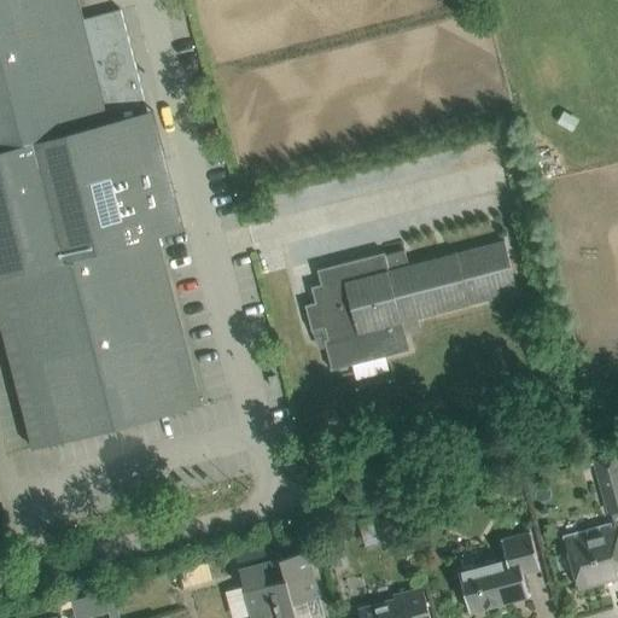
[(0,0),(0,324),(25,424),(31,448),(173,412),(185,408),(200,404),(157,237),(170,233),(184,229),(173,187),(174,186),(164,147),(157,150),(121,10),(82,19),(77,0),(0,0)]
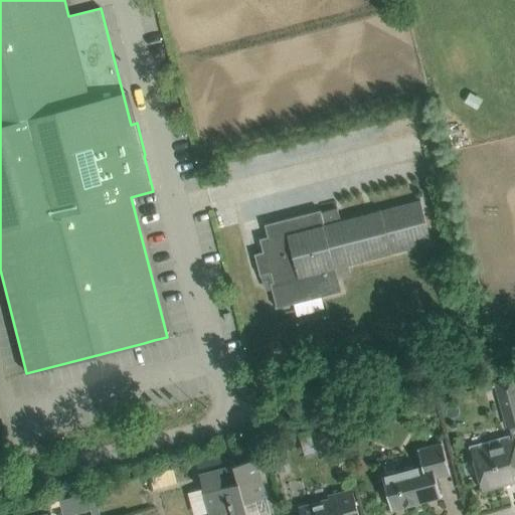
[(263,251),(254,253),(260,276),(269,274),(271,283),(270,283),(272,289),(277,308),(293,304),(297,303),(295,297),(316,292),(318,298),(321,297),(341,292),(339,281),(338,280),(335,268),(347,265),(349,265),(432,243),(426,223),(419,199),(340,220),(337,208),(321,212),(320,210),(284,219),(265,224),(268,236),(268,239),(263,240),(265,251),(263,251)]
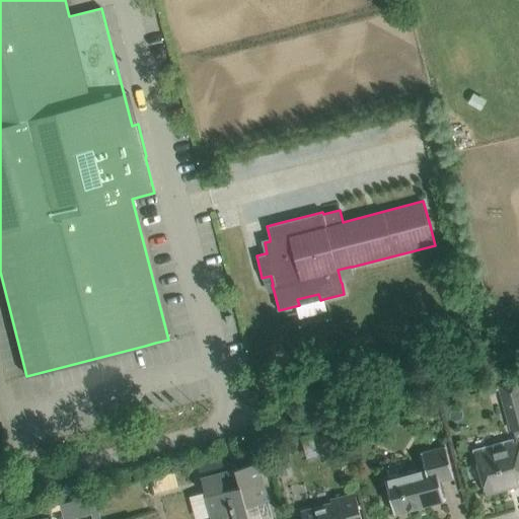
[(518,387),(517,380),(500,385),(512,429),(518,426),(518,387)]
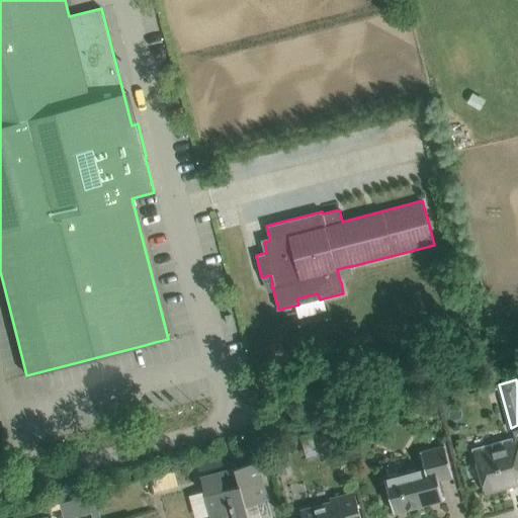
[(517,439),(476,451),(480,465),(478,466),(480,476),(483,475),(486,489),(505,484),(506,486),(507,485),(505,481),(512,479),(514,485),(517,483),(517,439)]
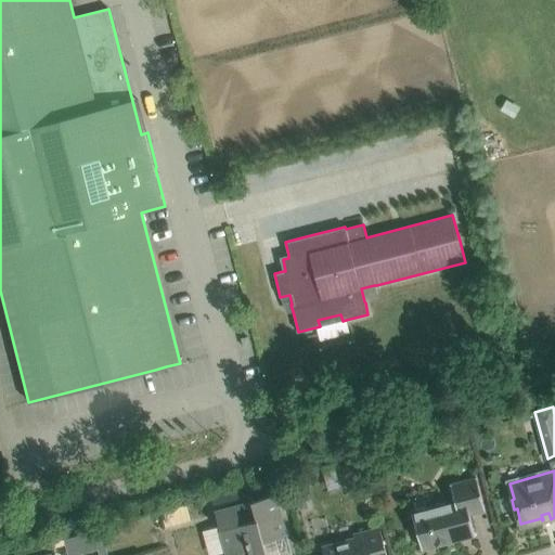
[(412,514),(422,550),(475,536),(469,514),(485,510),(476,478),(450,485),(454,502),(412,514)]
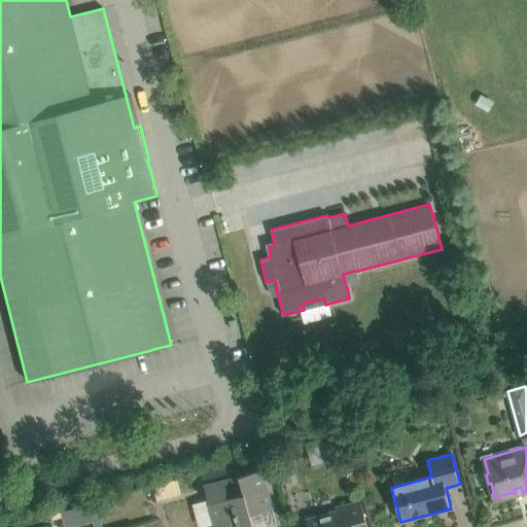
[(281,485),(292,482),(288,468),(277,471),(281,485)]
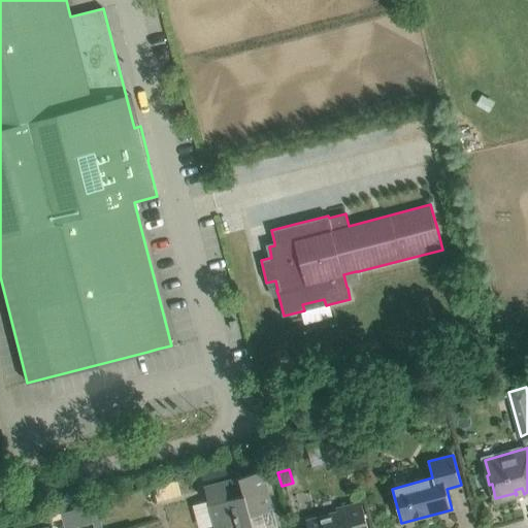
[(204,486),(209,504),(215,503),(219,518),(213,520),(215,527),(254,527),(250,513),(257,510),(257,514),(272,509),(262,470),(204,486)]
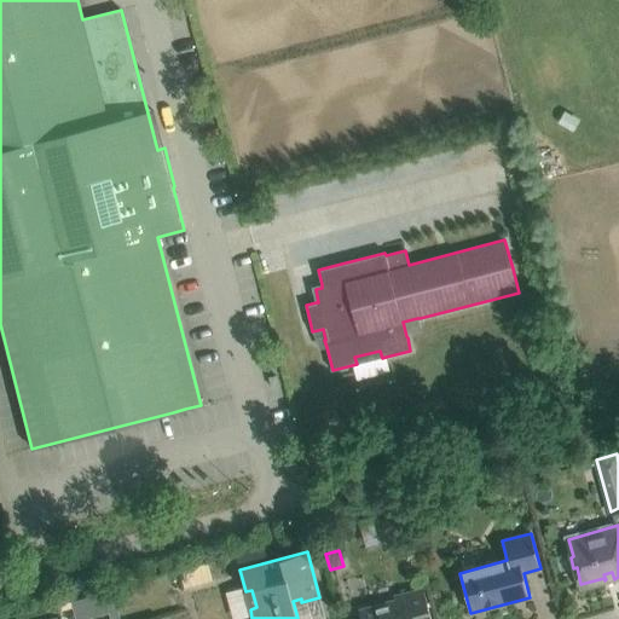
[(359,609),(362,618),(431,618),(423,589),(399,595),(400,599),(359,609)]
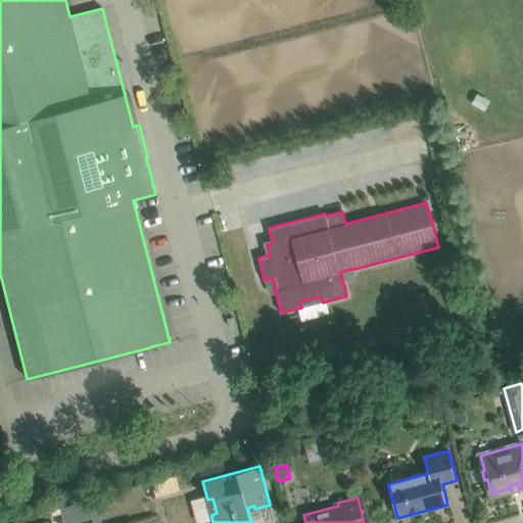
[(99,515),(95,498),(80,503),(84,519),(99,515)]
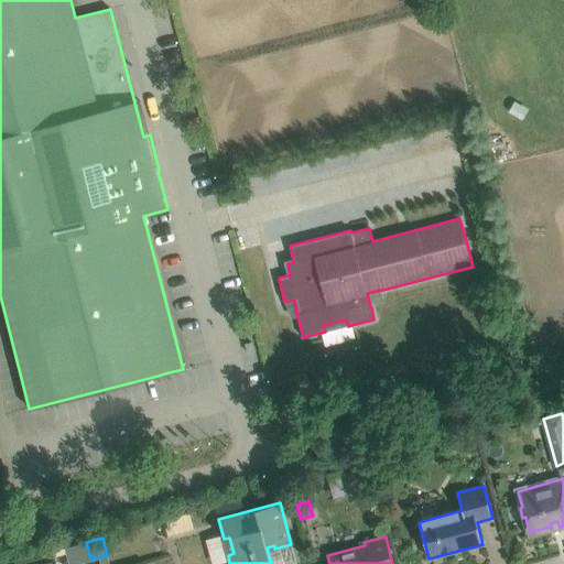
All buildings are outlined.
